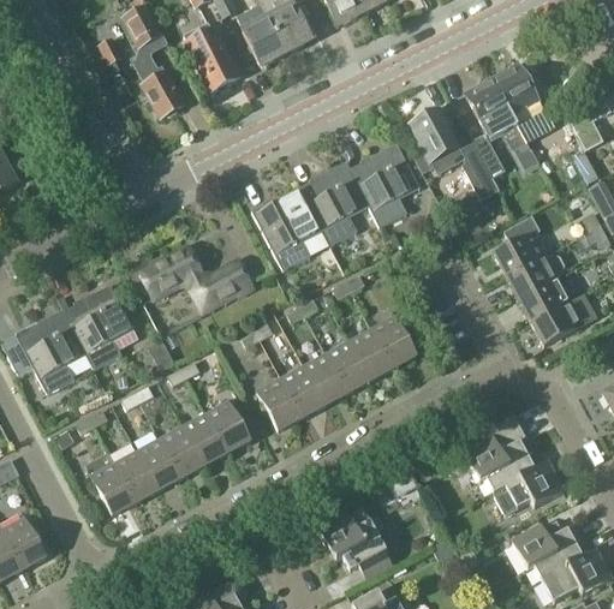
[(215,0),(224,18),(239,10),(234,0),(215,0)]
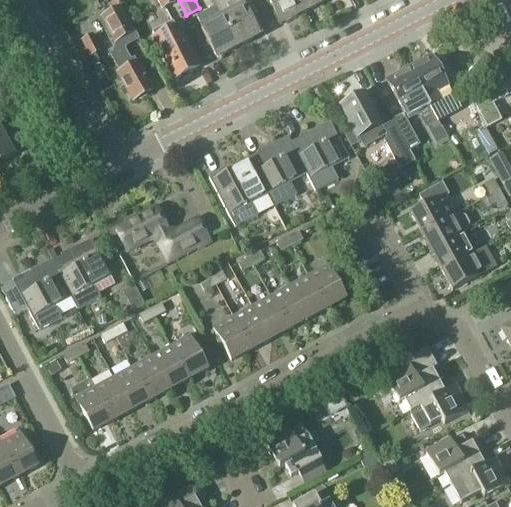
[(238,42),(217,0),(217,1),(195,12),(217,54),(238,42)]
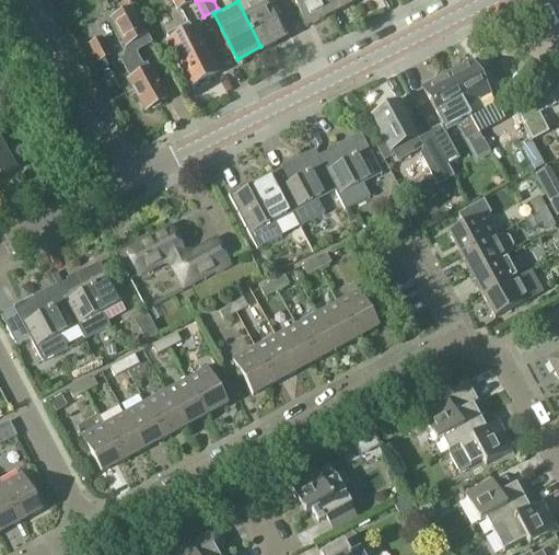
[(237,0),(260,46),(284,35),(266,0),(237,0)]
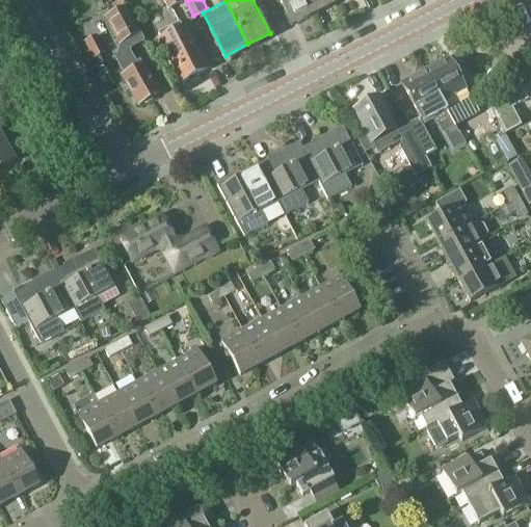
[(279,0),(290,23),(313,10),(308,0),(279,0)]
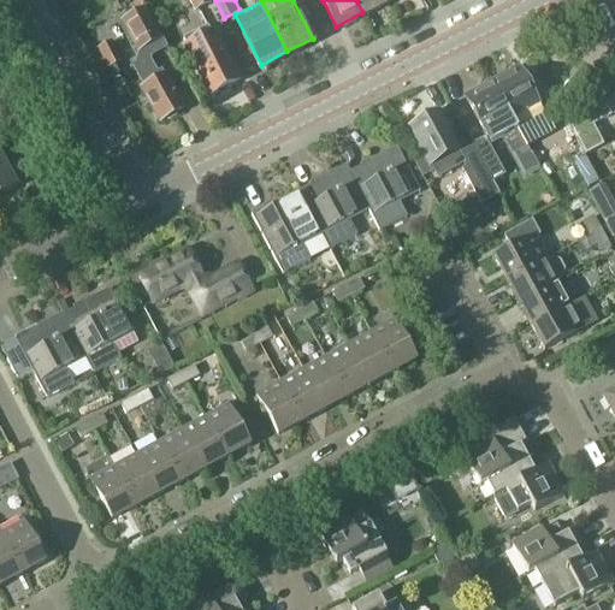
[(356,0),(362,12),(385,0),(356,0)]
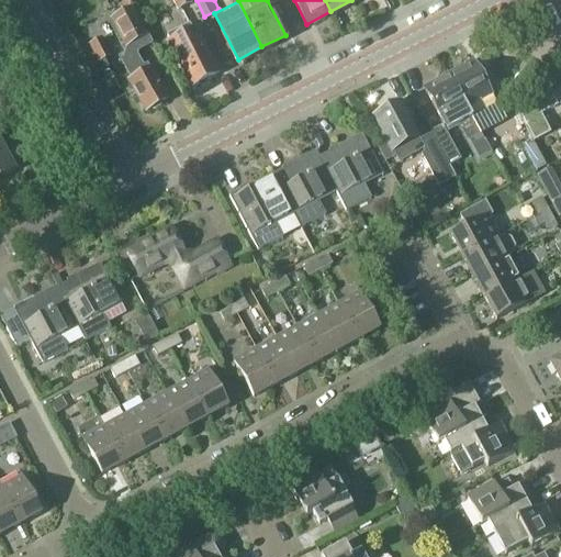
[(146,29),(131,3),(110,15),(125,42),(146,29)]
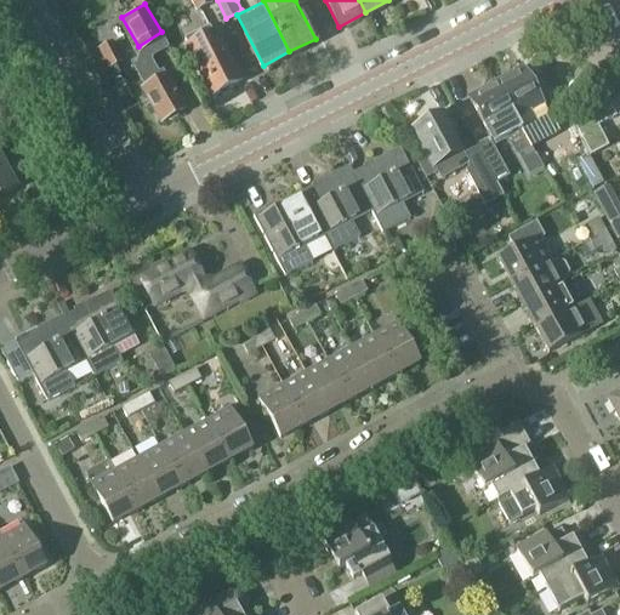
[(233,87),(233,81),(239,79),(219,39),(210,22),(185,34),(215,91),(220,87),(225,90),(233,87)]
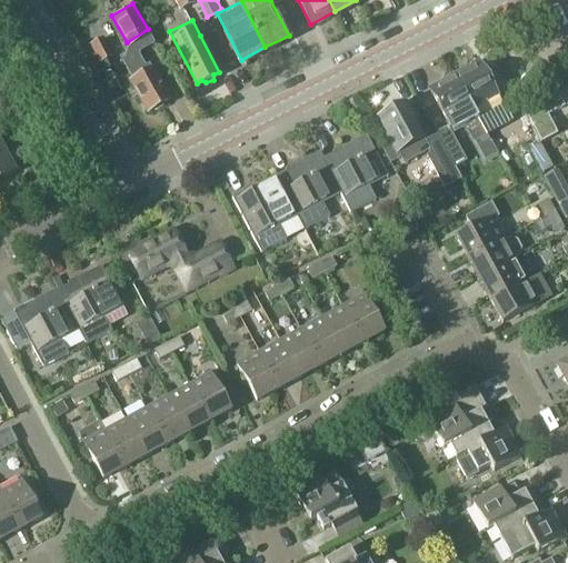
[(118,41),(111,29),(90,41),(100,58),(111,51),(109,47),(118,41)]
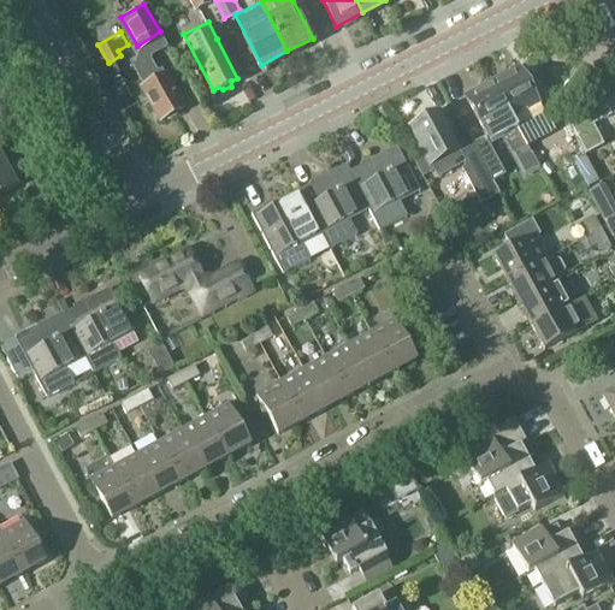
[(179,107),(185,105),(163,66),(157,69),(148,52),(131,61),(143,82),(143,83),(163,117),(169,114),(173,114),(179,111),(179,107)]
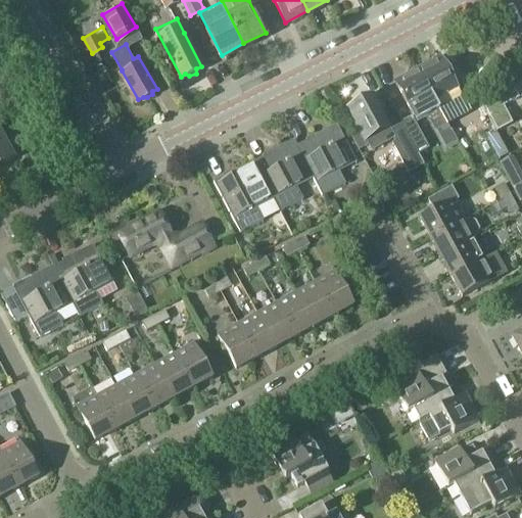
[(428,60),(417,66),(424,80),(428,78),(436,94),(435,95),(439,103),(445,114),(456,108),(449,98),(452,97),(447,88),(457,83),(440,53),(437,55),(436,53),(426,58),(428,60)]
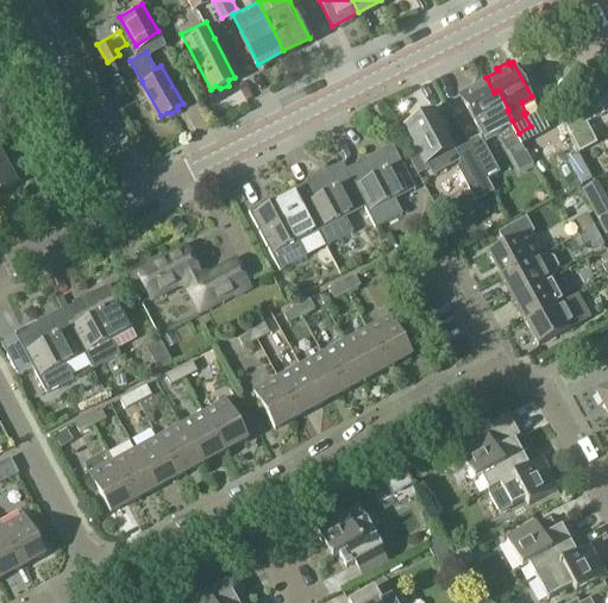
[(494,93),(486,77),(476,83),(475,81),(463,87),(464,89),(461,92),(487,139),(500,132),(508,149),(522,140),(519,133),(512,120),(507,111),(508,110),(499,90),(494,93)]
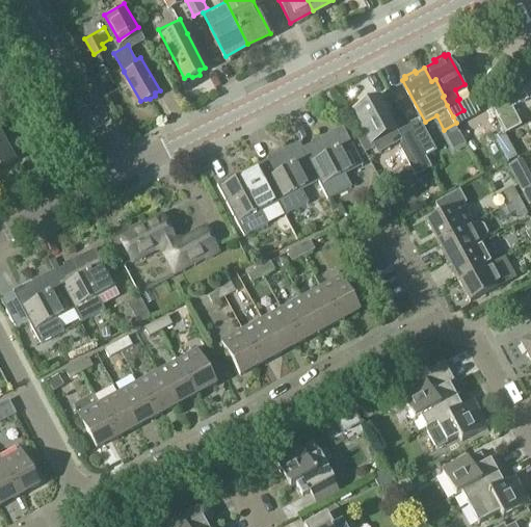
[(0,98),(11,91),(0,70),(0,98)]
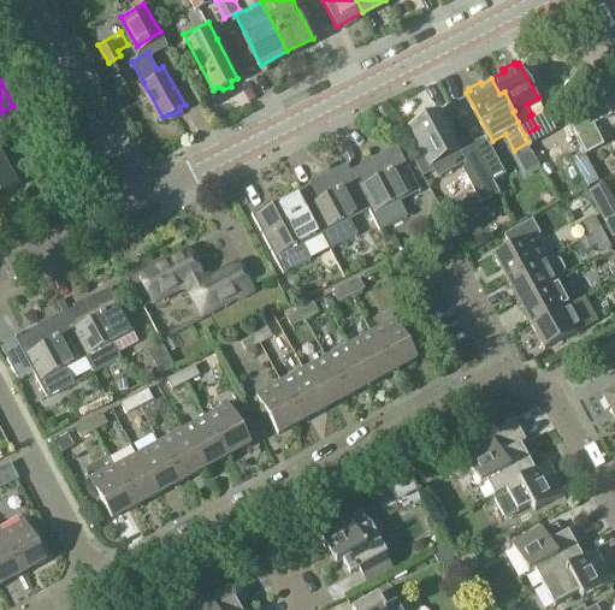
[(603,96),(569,113),(587,148),(603,140),(593,120),(611,111),(605,99),(603,96)]
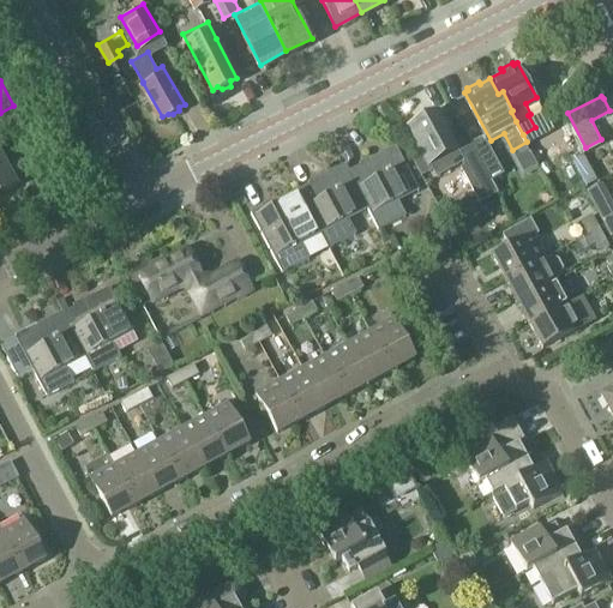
[(438,109),(410,124),(420,142),(426,154),(430,161),(436,172),(462,157),(464,162),(461,163),(480,199),(498,188),(492,176),(472,139),(469,133),(455,140),(438,109)]
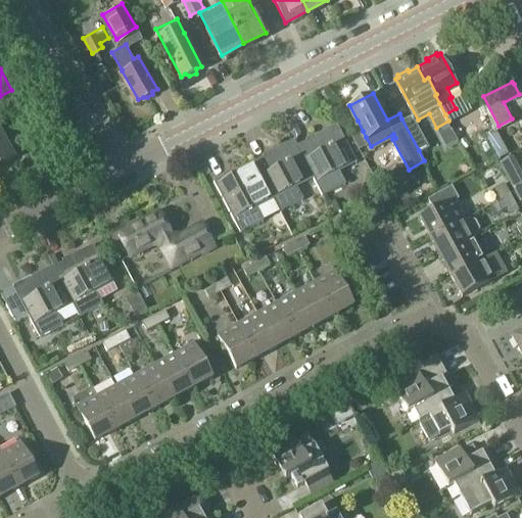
[(413,112),(401,119),(419,150),(430,145),(413,112)]
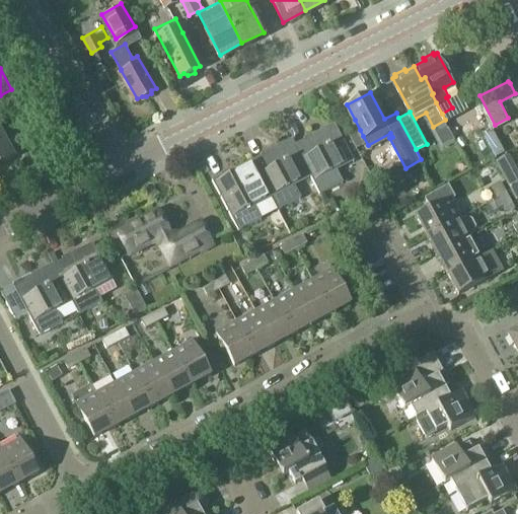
[(312,134),(295,143),(309,171),(309,172),(319,192),(343,179),(336,165),(352,156),(353,159),(354,158),(334,121),(311,132),(312,134)]
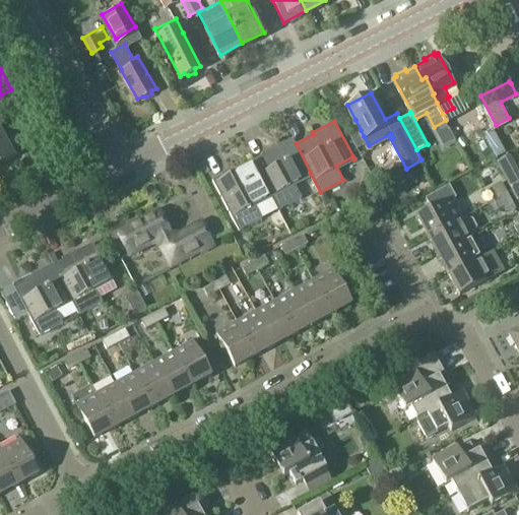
[(3,158),(14,153),(13,152),(23,148),(13,129),(3,134),(0,128),(0,164),(3,163),(3,158)]
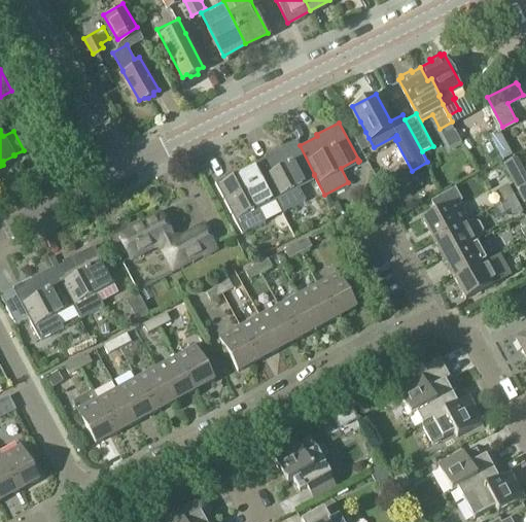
[(295,138),(256,159),(257,161),(256,162),(275,196),(274,196),(281,210),(305,198),(297,183),(314,175),(314,174),(300,145),(295,138)]
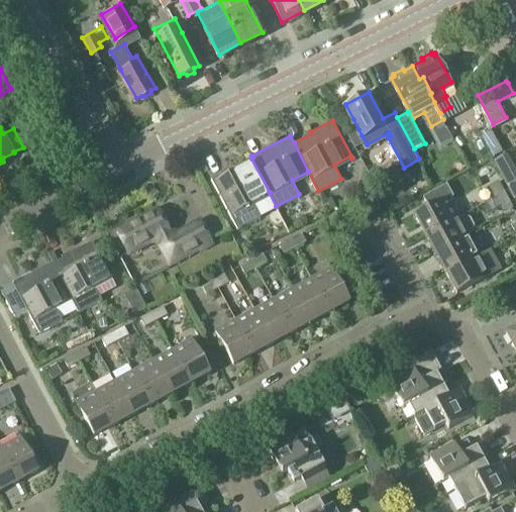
[(270,192),(251,159),(252,158),(251,156),(230,167),(231,169),(213,179),(238,226),(261,215),(252,200),(269,192),(270,192)]
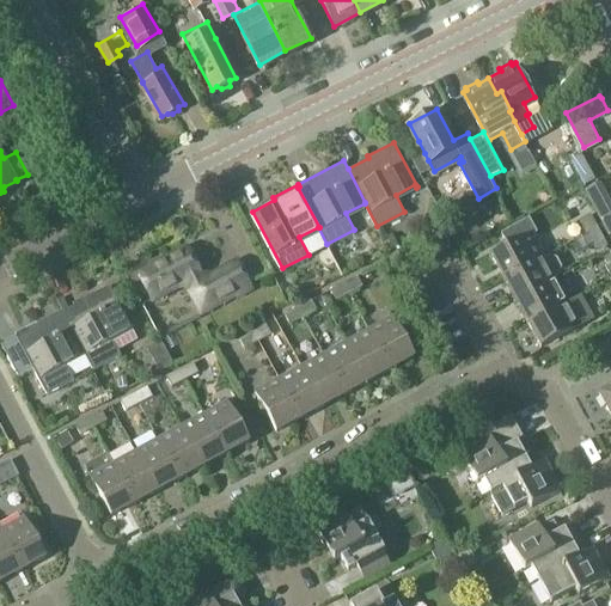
[(588,228),(599,224),(592,208),(581,213),(588,228)]
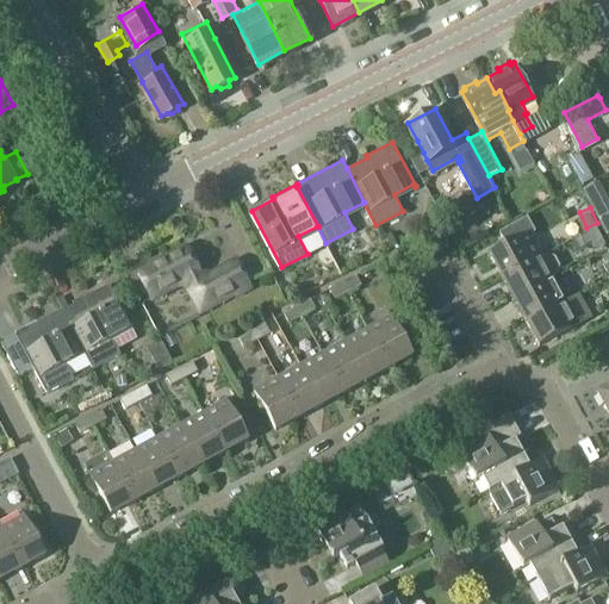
[(501,228),(507,241),(489,250),(501,274),(540,253),(528,231),(535,228),(528,213),(501,228)]
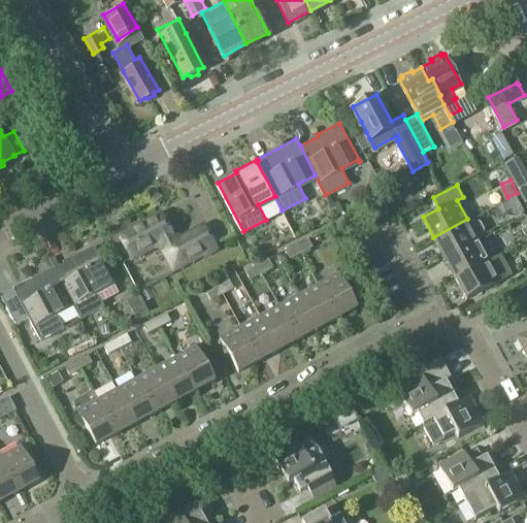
[(517,193),(507,197),(514,210),(523,206),(517,193)]
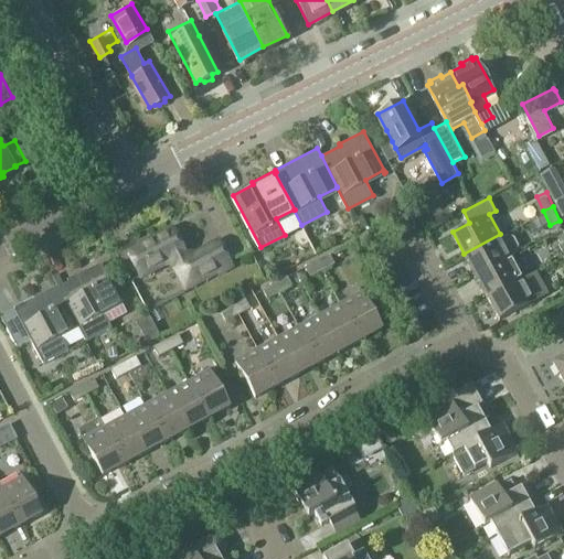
[(403,230),(415,225),(407,211),(396,216),(403,230)]
